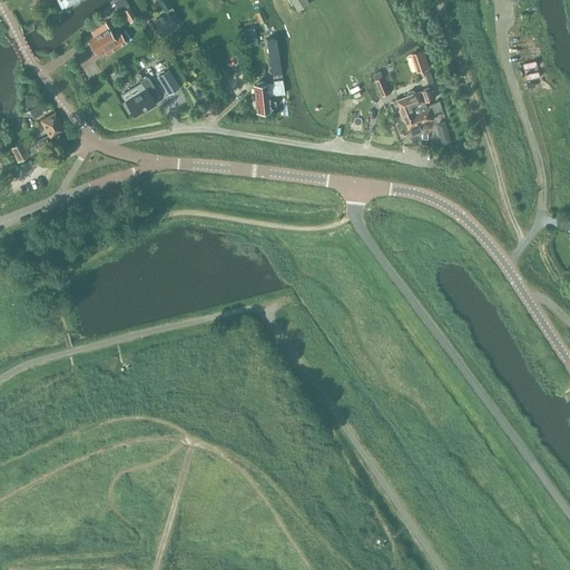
[(125,0),(115,0),(114,1),(120,12),(123,11),(129,7),(125,0)]
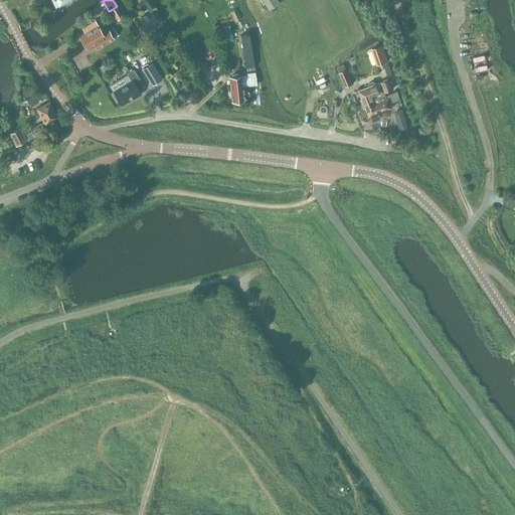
[(142,0),(144,1),(150,11),(140,18),(148,30),(160,22),(153,13),(158,10),(154,3),(151,0),(142,0)]
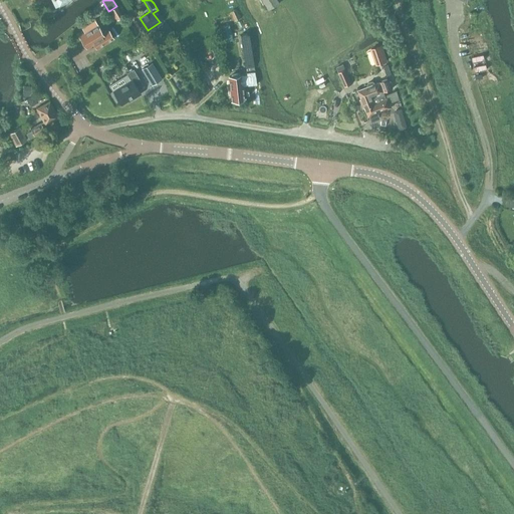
[(262,0),(268,10),(279,3),(276,0),(262,0)]
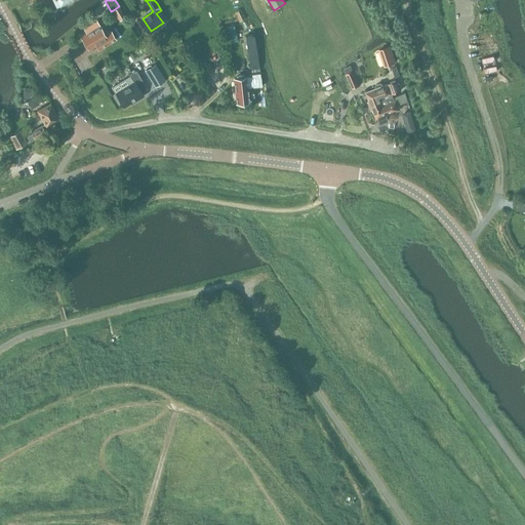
[(125,16),(119,6),(113,10),(119,21),(125,16)]
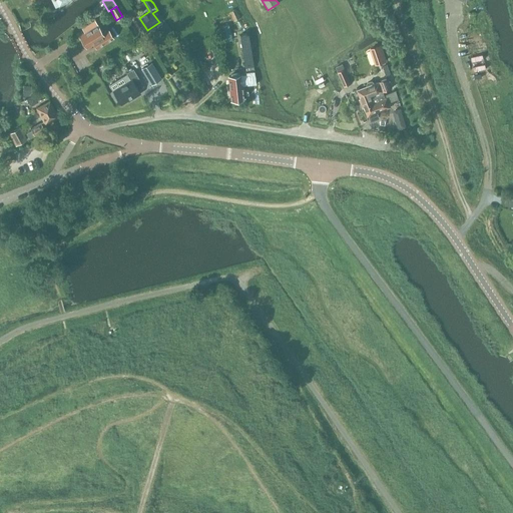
[(97,24),(78,35),(86,48),(95,42),(99,47),(113,38),(108,29),(103,33),(97,24)]
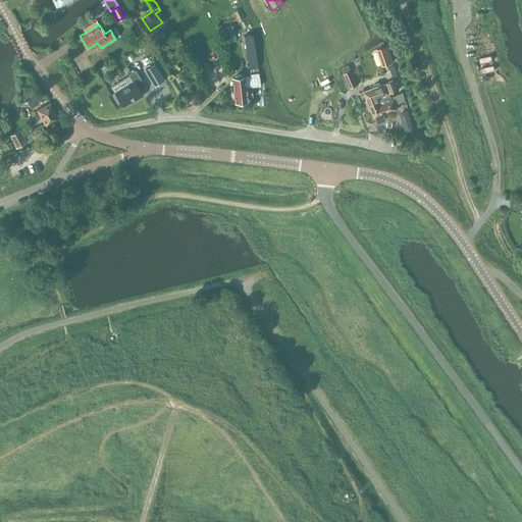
[(252,31),(244,33),(245,38),(250,70),(258,69),(253,37),(252,31)]
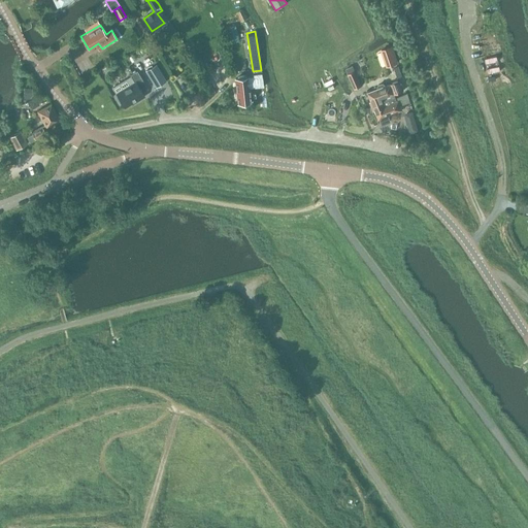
[(392,46),(381,51),(387,67),(398,63),(392,46)]
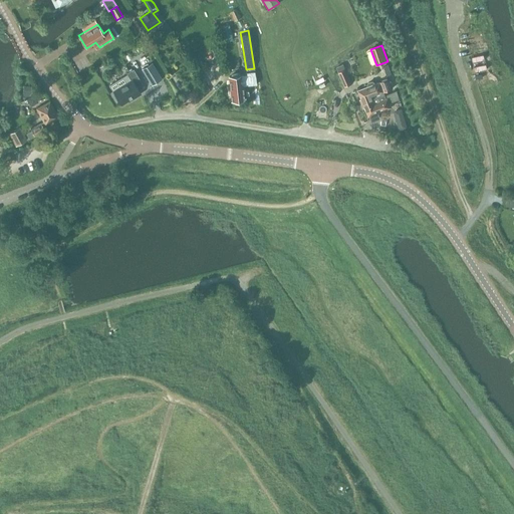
[(142,69),(152,86),(163,79),(153,63),(142,69)]
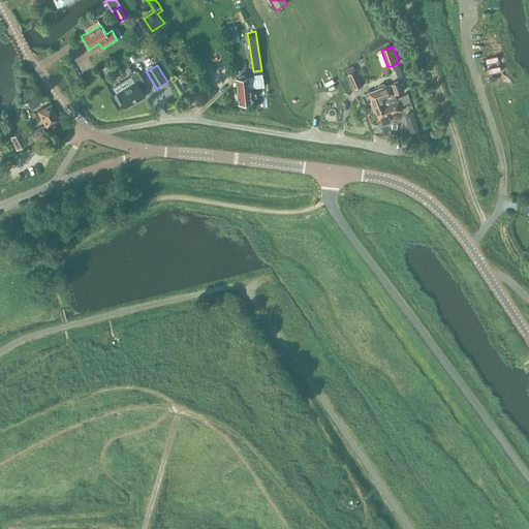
[(116,93),(125,107),(132,102),(132,103),(145,96),(142,92),(148,88),(137,70),(130,74),(134,82),(116,93)]
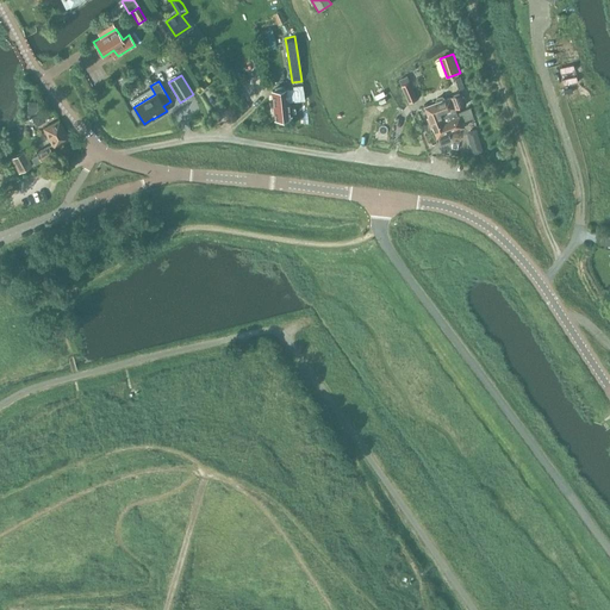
[(402,85),(410,103),(417,99),(410,81),(402,85)]
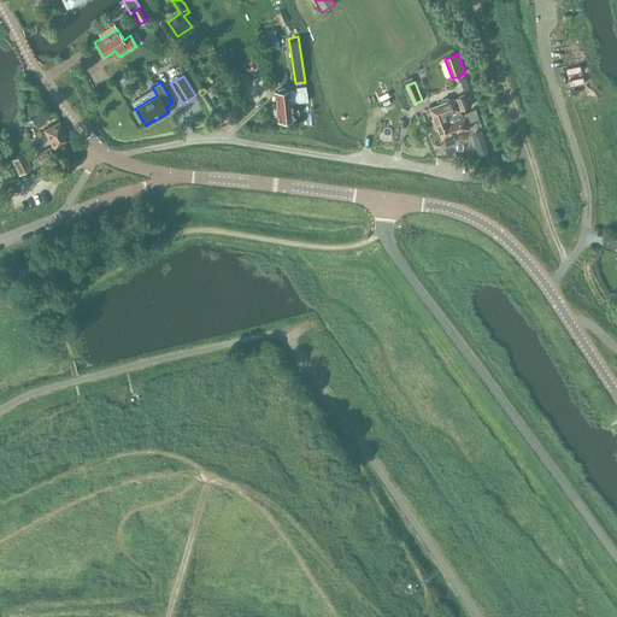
[(297,88),(275,92),(277,121),(293,119),(291,104),(307,101),(305,86),(295,86),(297,88)]
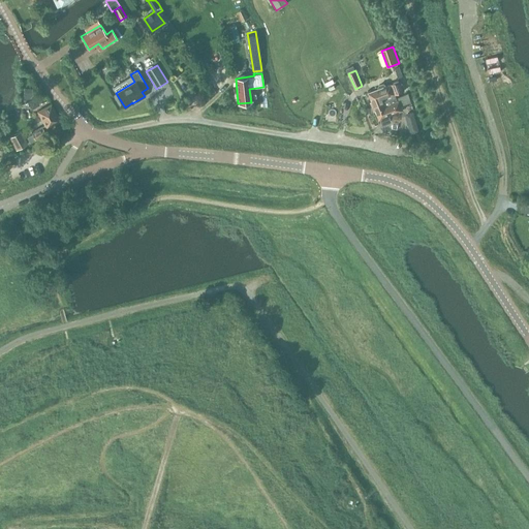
[(369,92),(374,105),(396,97),(395,93),(397,93),(404,90),(401,81),(369,92)]
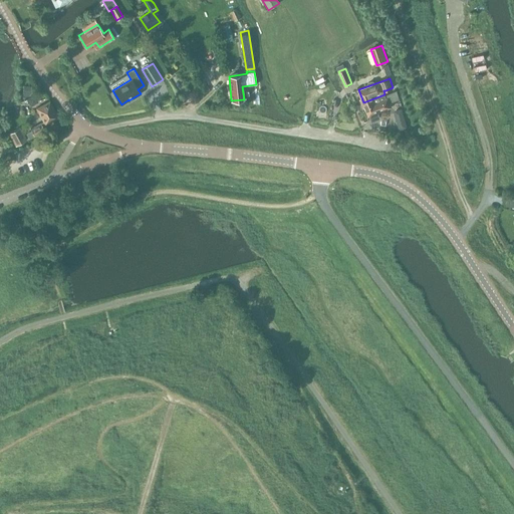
[(384,94),(363,102),(368,115),(369,115),(372,120),(380,117),(377,112),(392,106),(400,103),(396,92),(389,94),(390,96),(387,97),(384,94)]
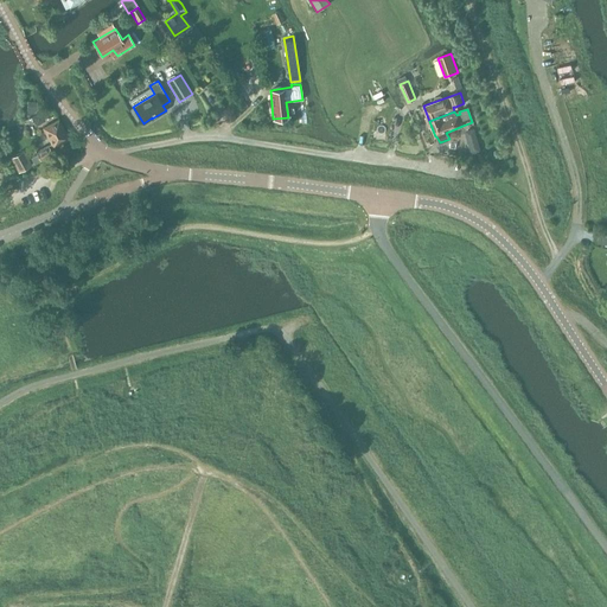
[(31,157),(34,164),(52,153),(50,148),(69,138),(58,119),(43,127),(51,144),(36,152),(37,153),(31,157)]
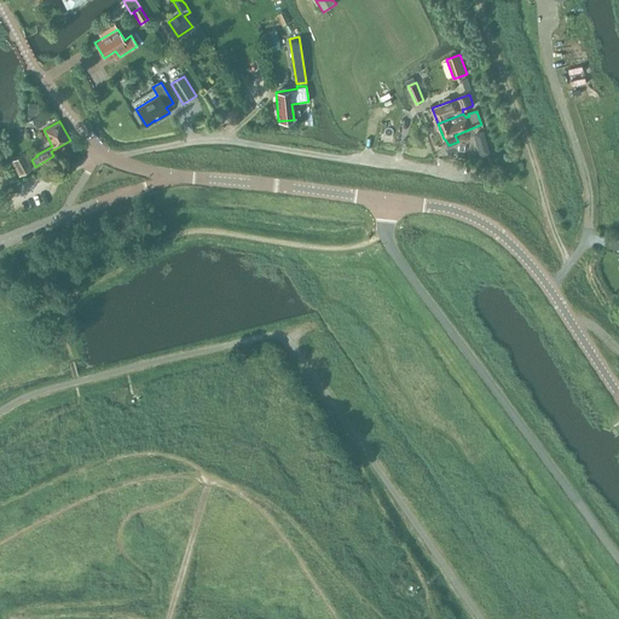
[(484,131),(474,133),(481,157),(491,155),(491,154),(484,131)]
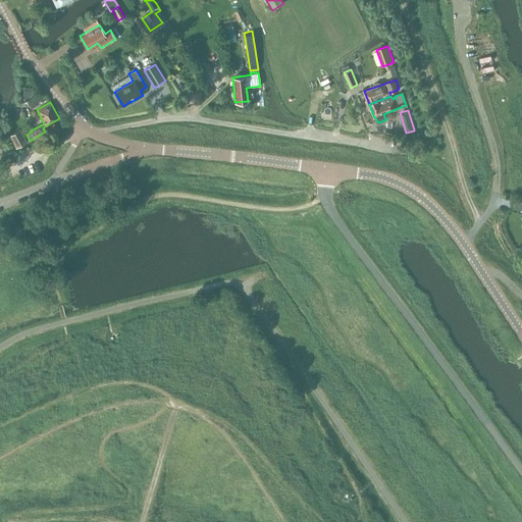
[(9,136),(16,148),(27,142),(20,129),(9,136)]
